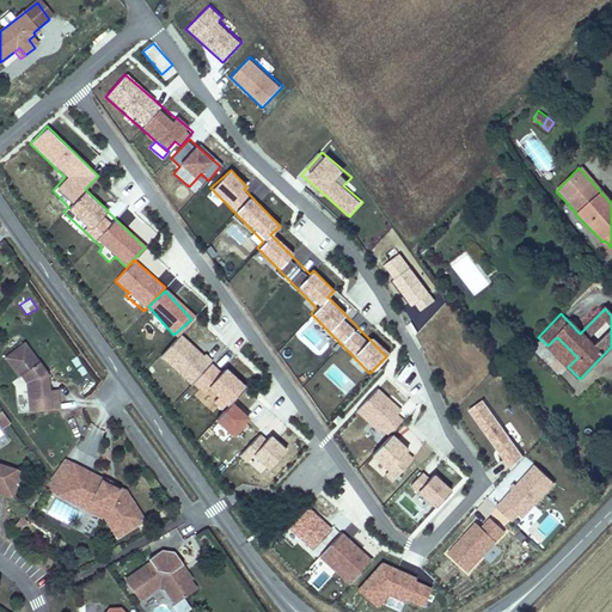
[(182,332),(160,355),(190,384),(212,361),(182,332)]
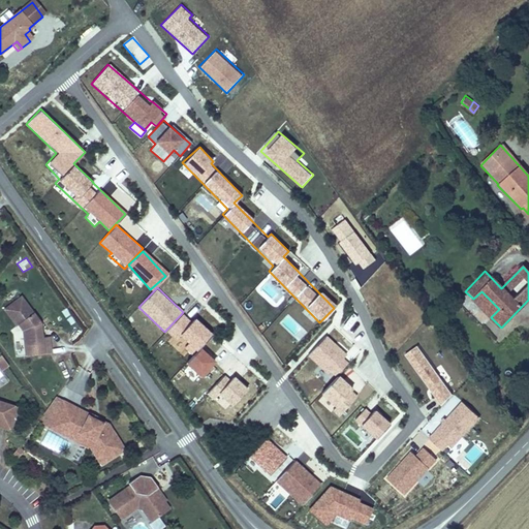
[(481,291),(473,299),(491,317),(499,309),(481,291)]
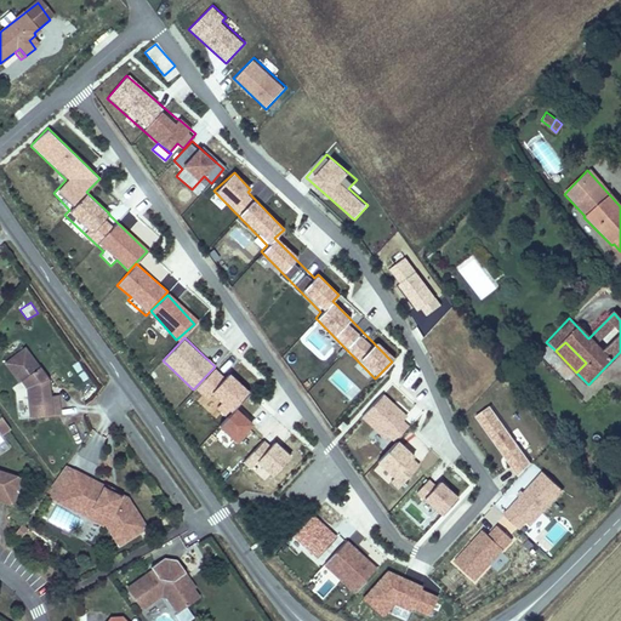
[(27,389),(29,408),(35,408),(36,419),(58,417),(57,397),(47,398),(49,392),(44,386),(47,382),(26,351),(6,364),(20,385),(22,382),(27,389)]
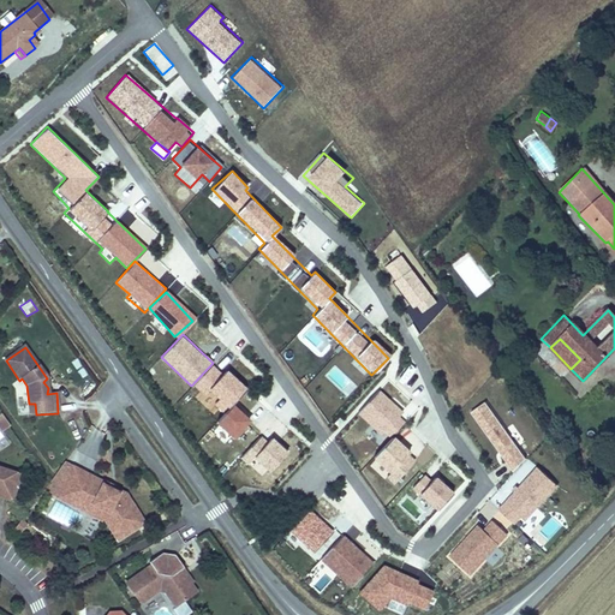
[(489,399),(472,410),(508,471),(525,460),(489,399)]
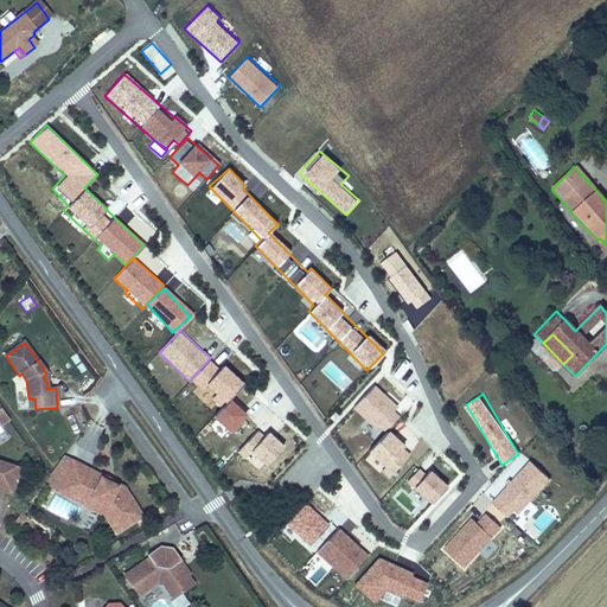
[(56,492),(71,461),(62,457),(48,475),(42,484),(56,492)]
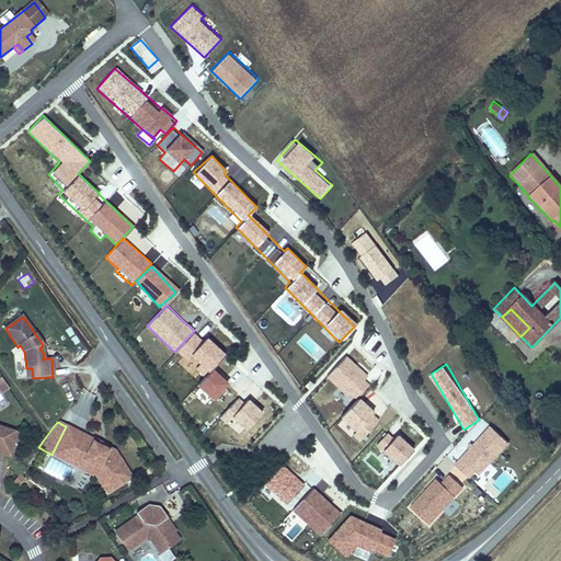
[(454,465),(473,481),(508,439),(489,423),(454,465)]
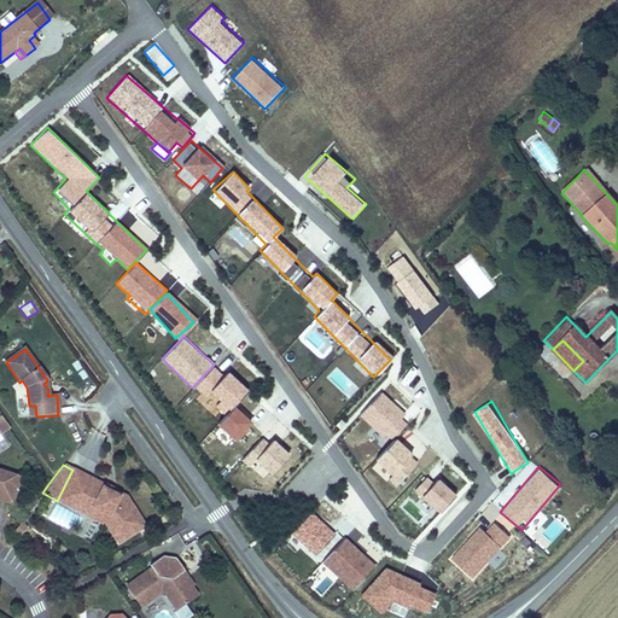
[(106,516),(104,520),(118,543),(145,525),(126,497),(114,490),(112,493),(103,488),(104,485),(73,470),(57,501),(76,511),(80,502),(106,516)]
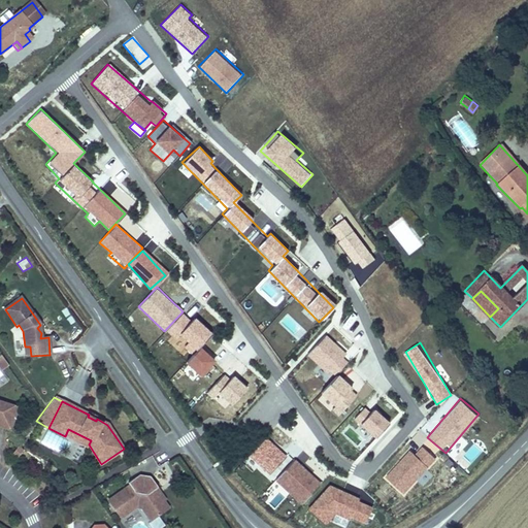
[(0,402),(0,428),(8,431),(15,407),(0,402)]
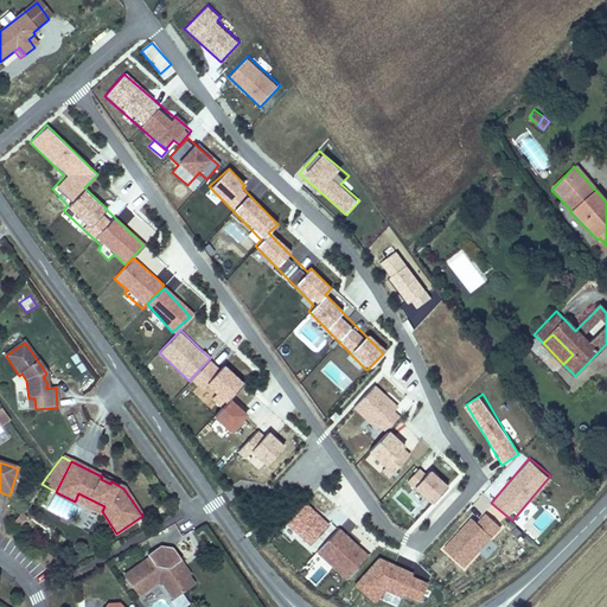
[(422,464),(406,481),(414,490),(409,494),(425,510),(447,487),(422,464)]
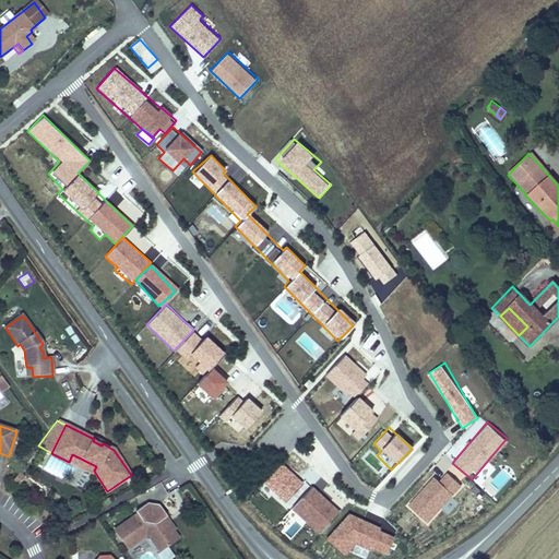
[(93,473),(94,471),(96,466),(72,454),(69,462),(93,473)]
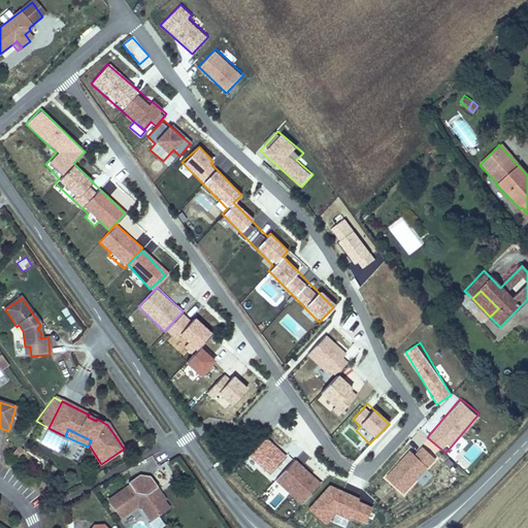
[(483,452),(472,441),(470,444),(461,435),(444,453),(464,470),(483,452)]
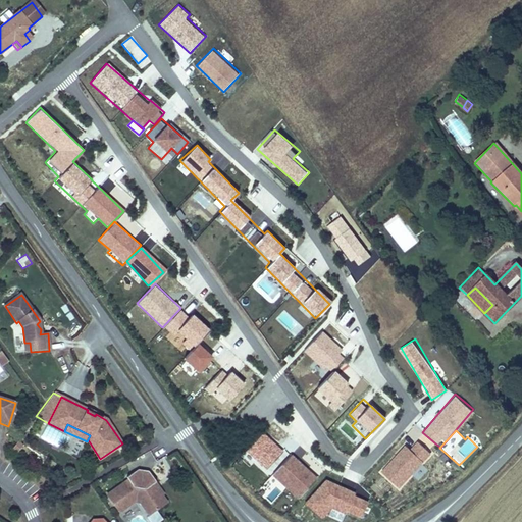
[(250,467),(255,461),(265,470),(283,451),(263,431),(239,457),(250,467)]
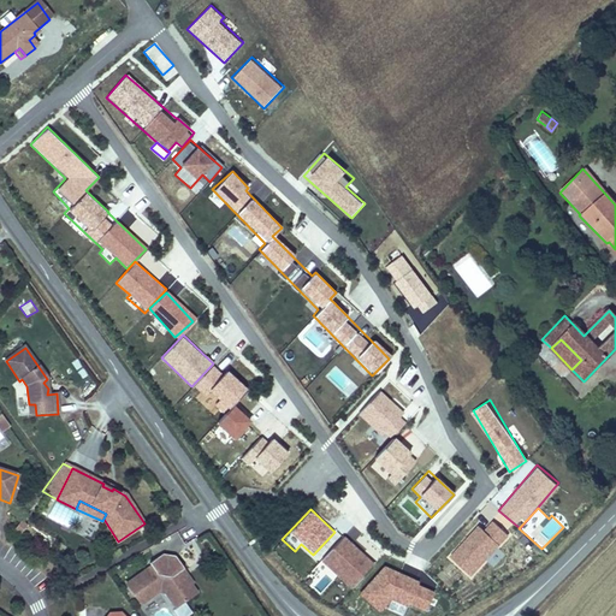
[(493,520),(484,529),(479,525),(449,556),(471,576),(509,535),(493,520)]
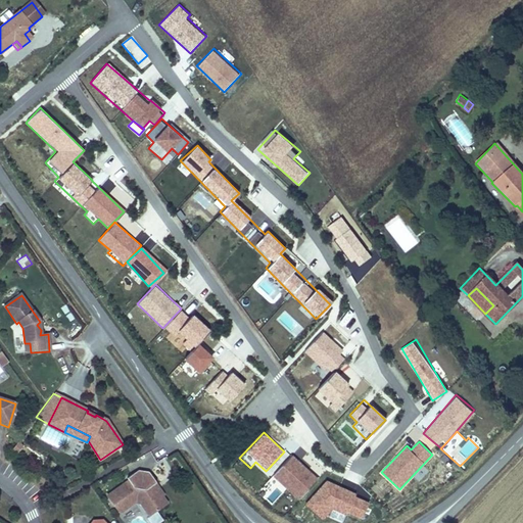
[(272,475),(297,500),(318,479),(292,455),(272,475)]
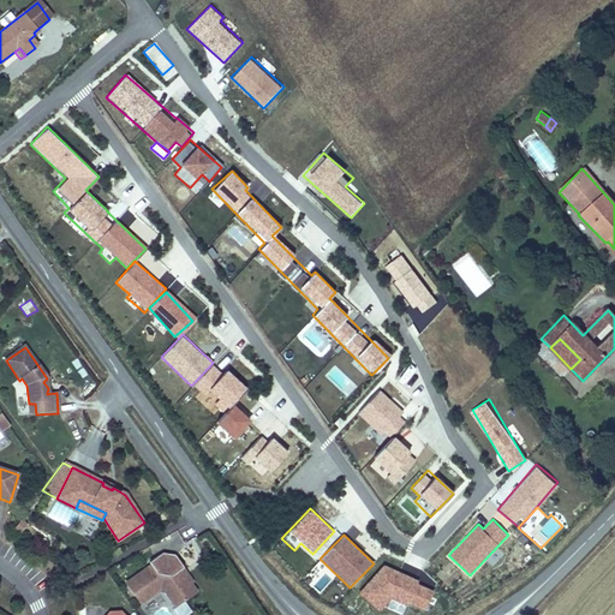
[(193,589),(187,580),(178,567),(180,565),(171,551),(162,554),(149,563),(151,566),(126,584),(141,604),(162,589),(173,604),(193,589)]
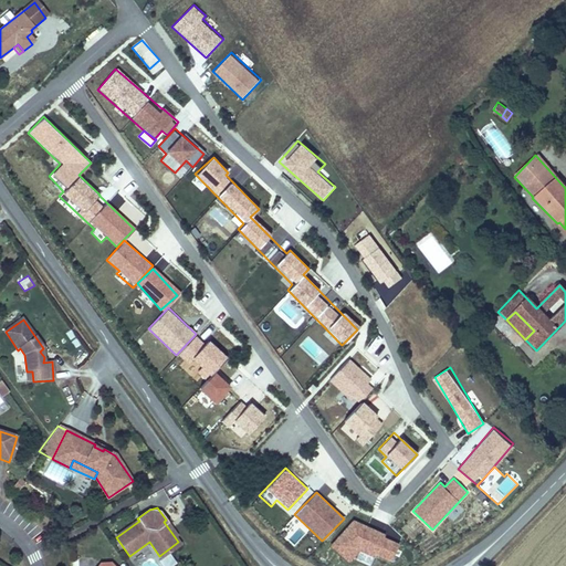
[(347,517),(332,552),(352,561),(357,548),(390,563),(400,541),(347,517)]
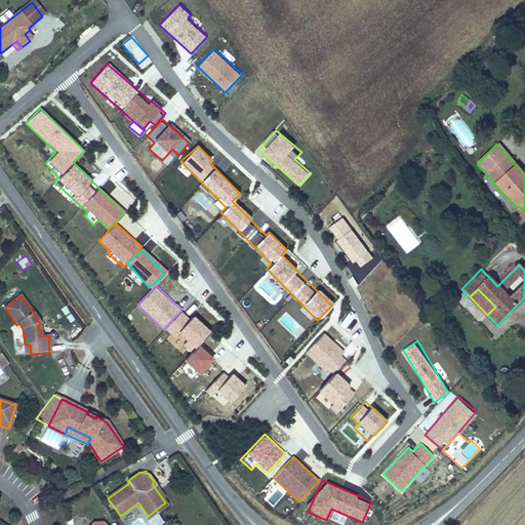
[(152,484),(160,495),(162,492),(154,482),(152,484)]
